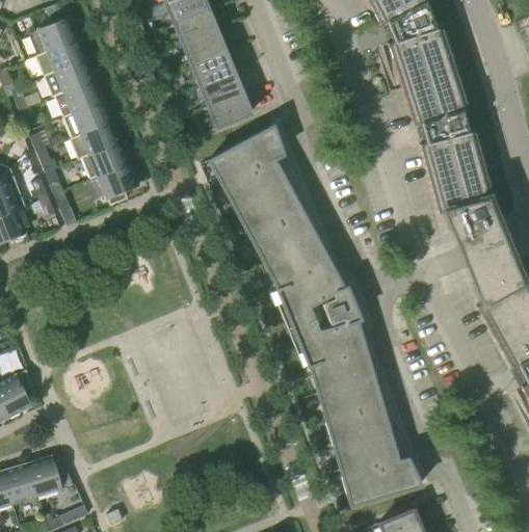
[(209,9),(205,0),(173,0),(166,3),(175,24),(209,9)]
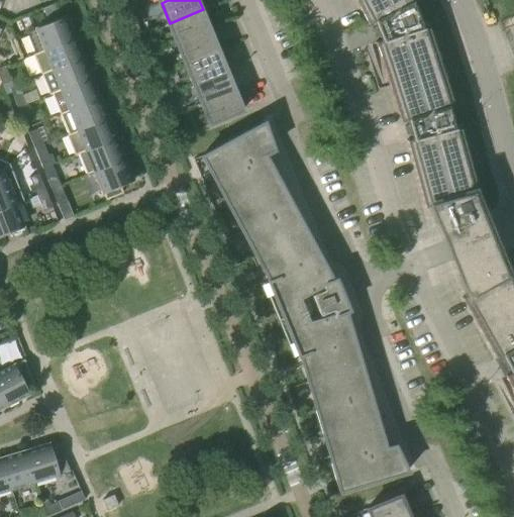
[(358,0),(371,24),(376,21),(383,39),(379,41),(394,92),(404,121),(409,119),(414,138),(409,139),(427,207),(432,205),(477,194),(482,193),(464,125),(458,127),(452,106),(456,105),(431,25),(426,26),(416,2),(419,0),(358,0)]
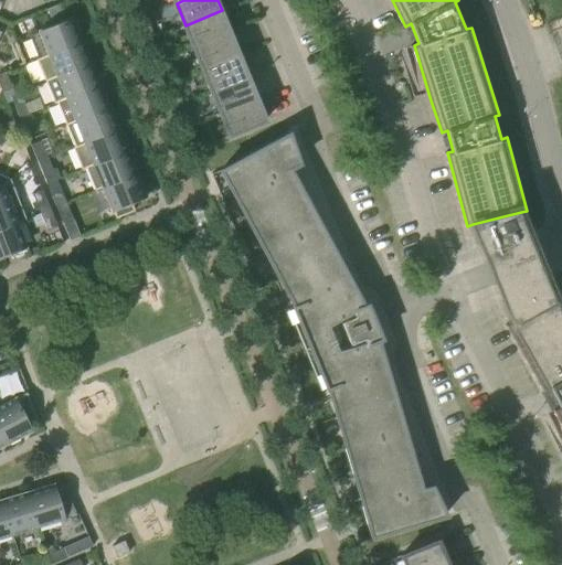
[(56,25),(42,31),(32,35),(41,59),(84,41),(74,18),(69,21),(62,4),(50,10),(56,25)]
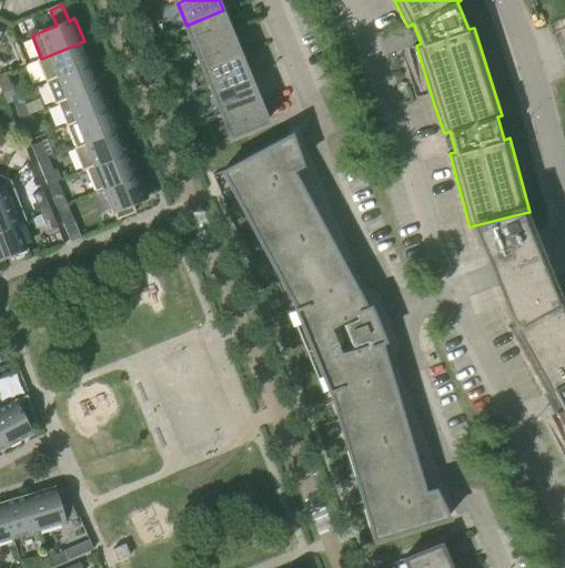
[(223,10),(187,26),(195,48),(233,32),(223,10)]
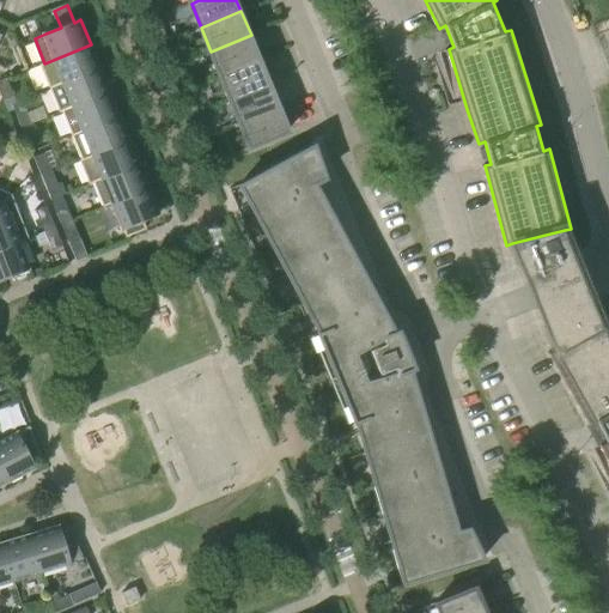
[(251,35),(211,52),(221,76),(261,59),(251,35)]
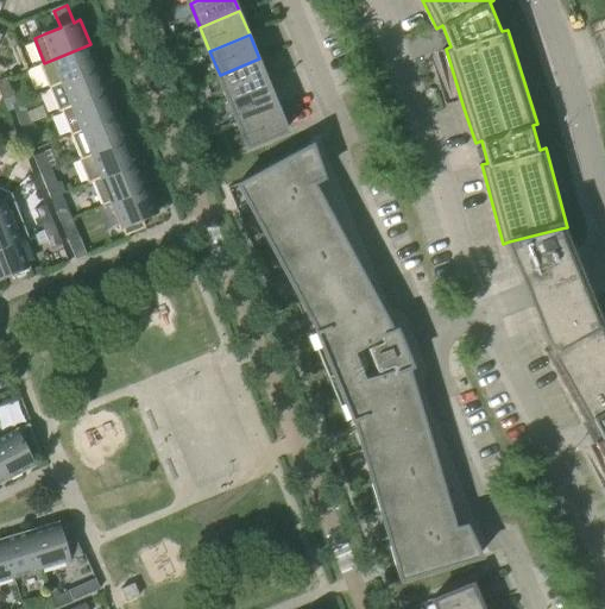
[(90,44),(44,63),(42,64),(52,88),(100,68),(90,44)]
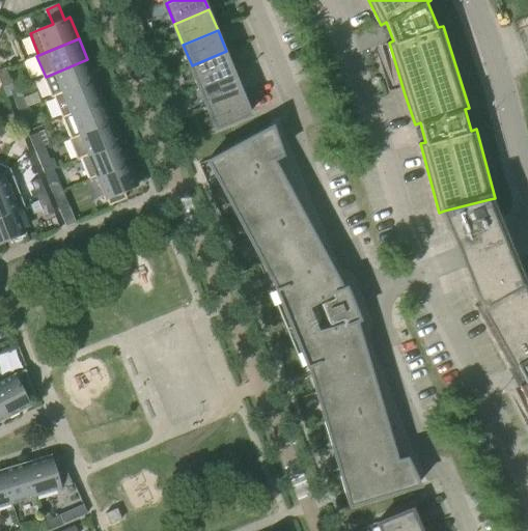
[(234,72),(226,51),(192,65),(200,86),(234,72)]
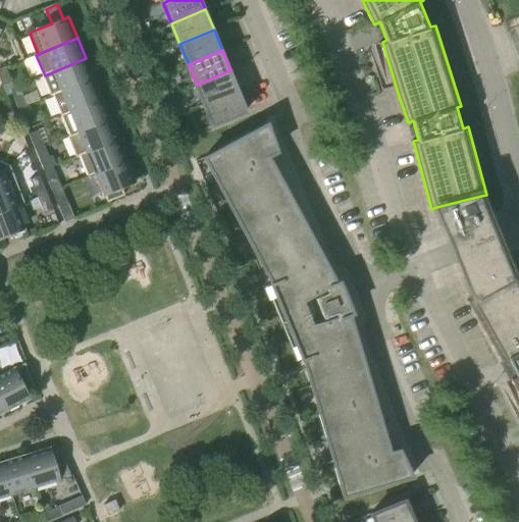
[(94,79),(86,58),(45,75),(52,95),(54,95),(94,79)]
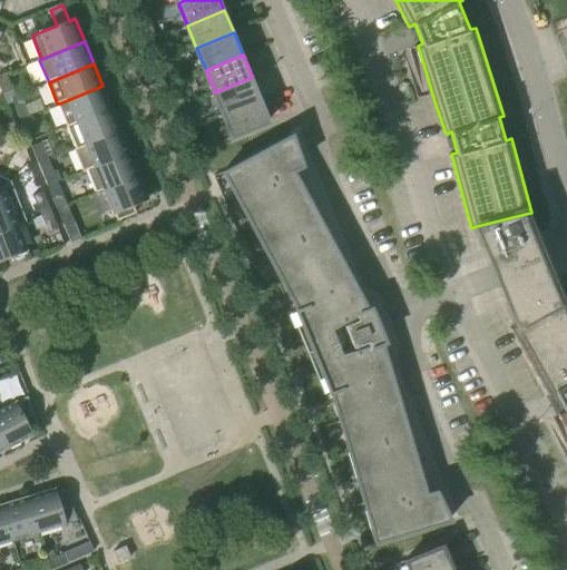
[(16,90),(9,72),(0,76),(0,80),(6,95),(16,90)]
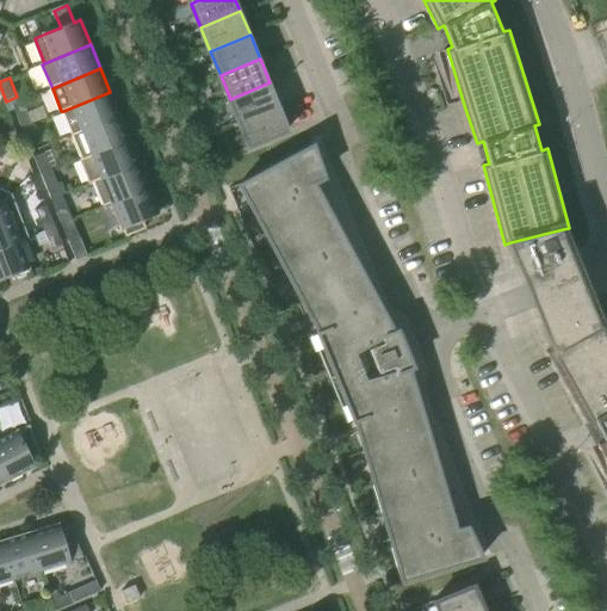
[(279,106),(270,82),(230,99),(240,123),(279,106)]
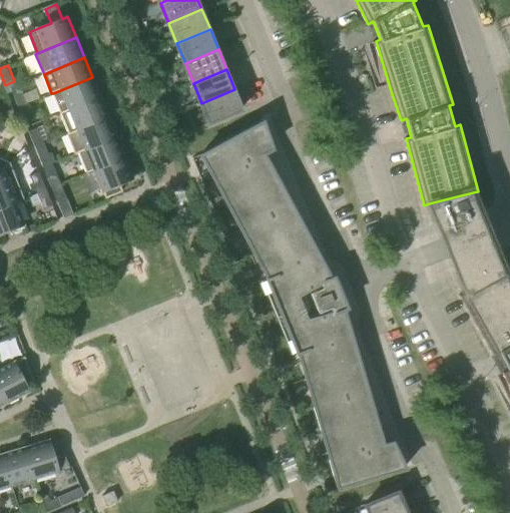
[(92,77),(53,93),(62,113),(101,97),(92,77)]
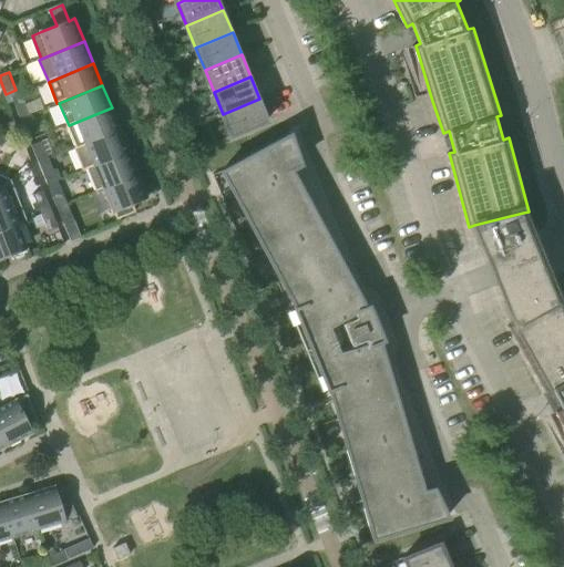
[(22,119),(33,114),(26,96),(16,101),(22,119)]
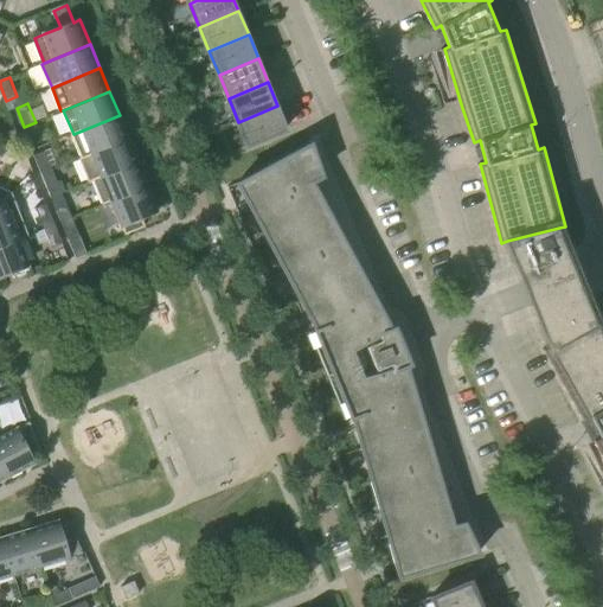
[(288,131),(277,106),(238,122),(248,146),(288,131)]
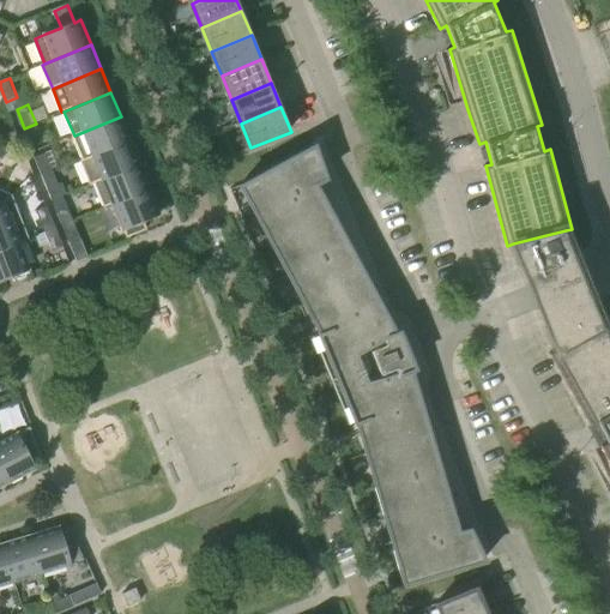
[(121,116),(74,136),(84,160),(131,140),(121,116)]
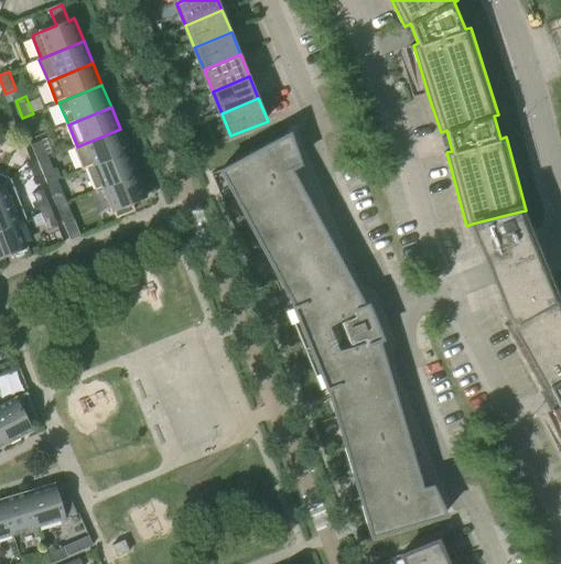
[(33,114),(22,118),(30,134),(40,131),(33,114)]
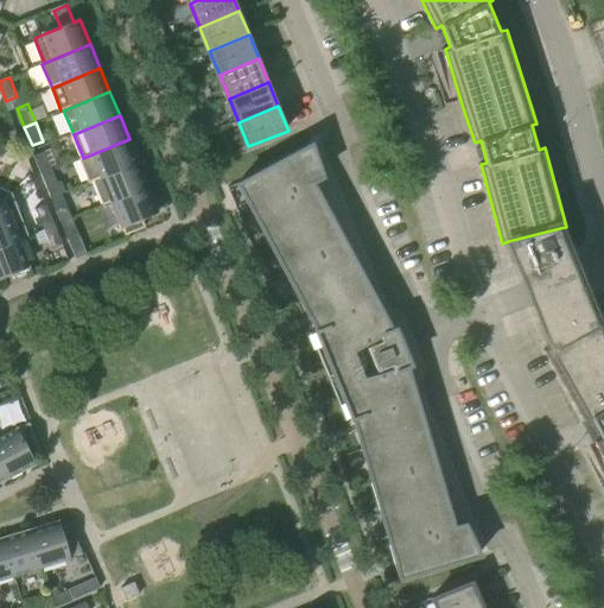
[(129,139),(83,158),(81,159),(90,183),(95,181),(139,163),(129,139)]
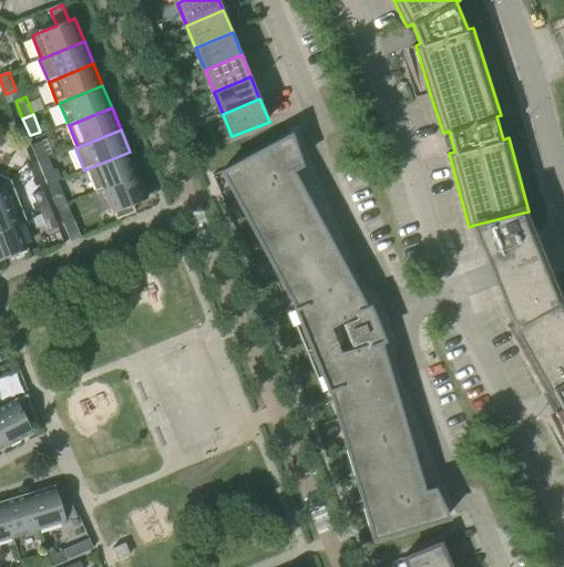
[(293,134),(224,171),(297,309),(291,310),(325,392),(331,390),(376,539),(450,517),(437,487),(426,491),(381,341),(386,340),(371,305),(367,307),(294,169),(304,164),(293,134)]
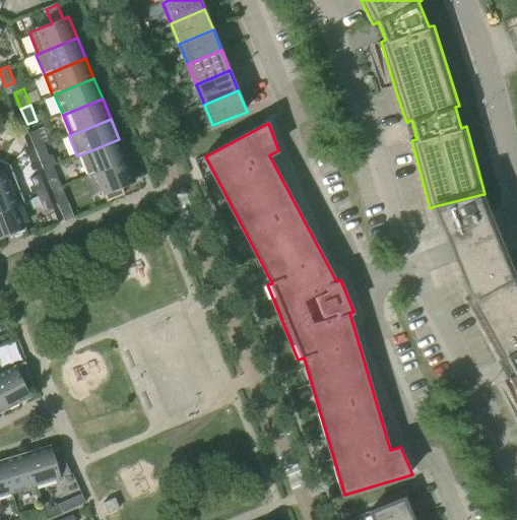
[(38,149),(47,145),(40,129),(30,133),(38,149)]
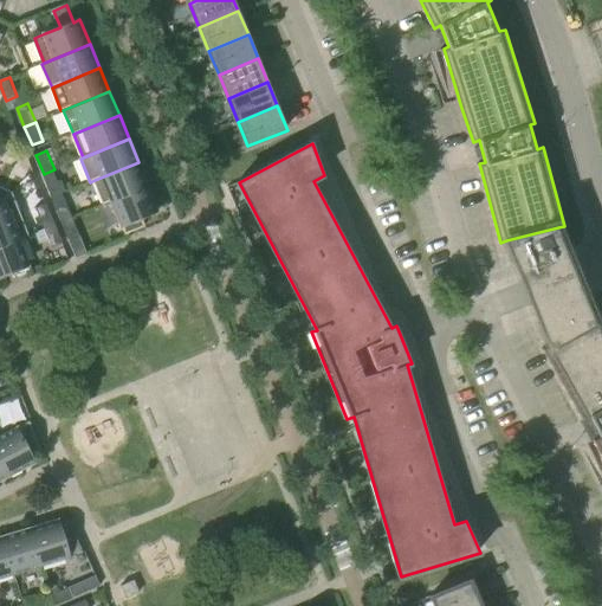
[(138,162),(95,180),(104,204),(148,186),(138,162)]
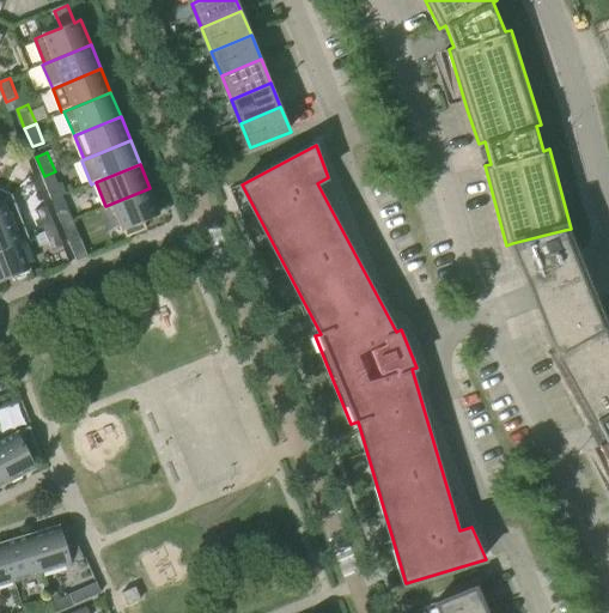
[(62,189),(55,171),(44,176),(52,194),(62,189)]
